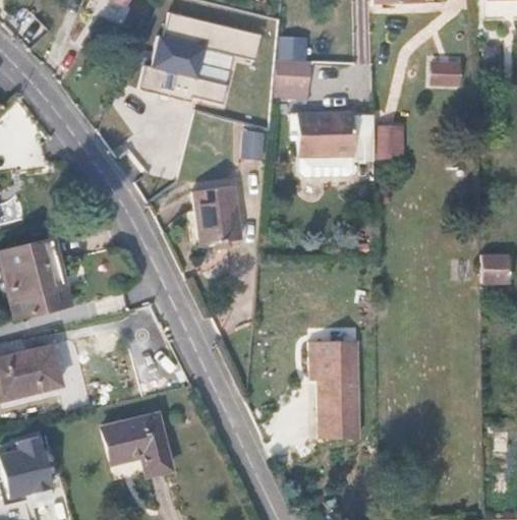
[(232,84),(246,41),(186,20),(172,65),(232,84)]
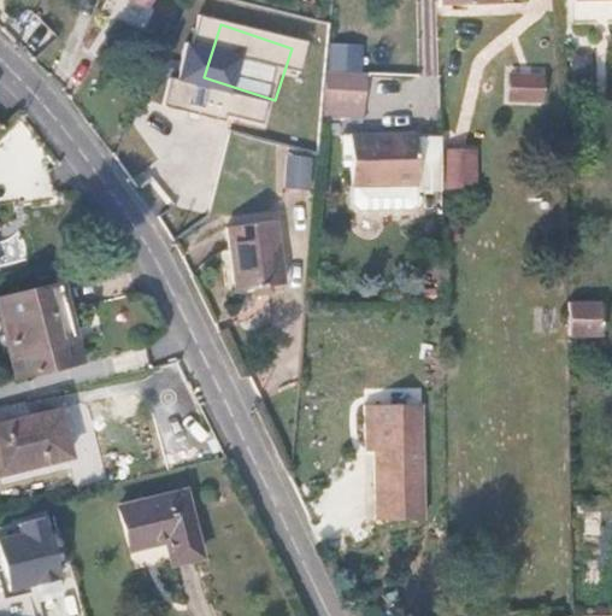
[(506,104),(543,103),(543,66),(505,68),(506,104)]
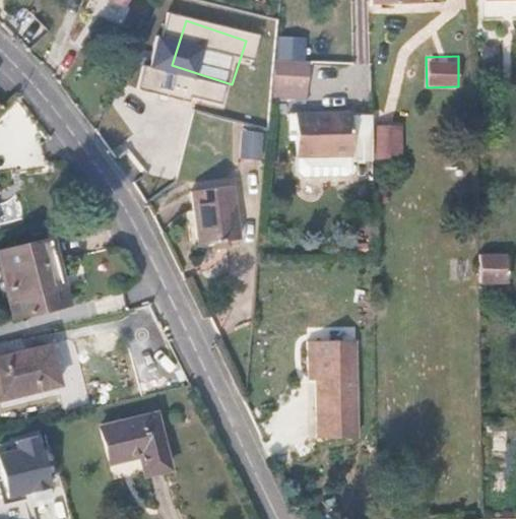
[(308,95),(308,69),(279,70),(278,94),(308,95)]
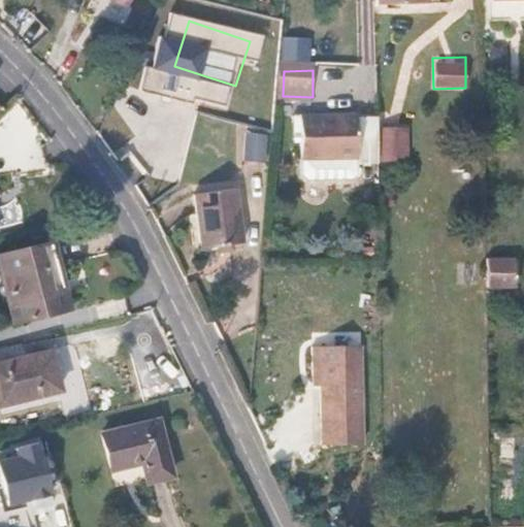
[(303,112),(303,156),(303,177),(361,177),(361,111),(303,112)]
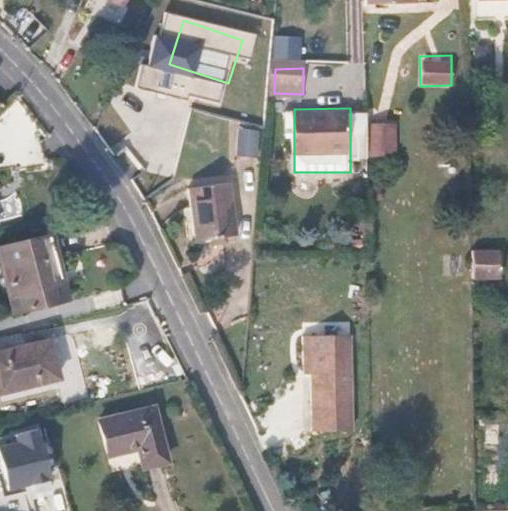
[(396,121),(366,122),(368,154),(398,153),(396,121)]
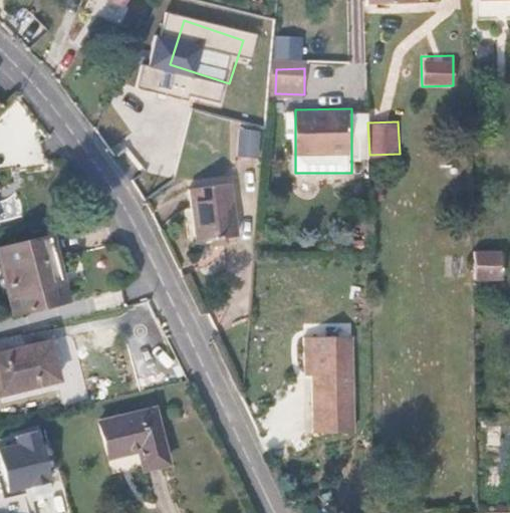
[(236,155),(259,156),(260,127),(237,126),(236,155)]
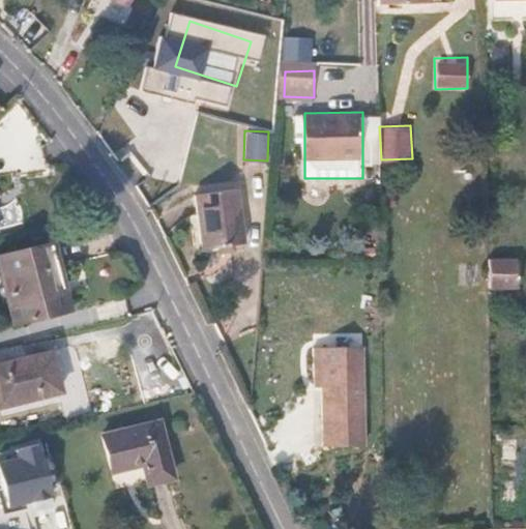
[(254,242),(244,186),(204,194),(214,250),(254,242)]
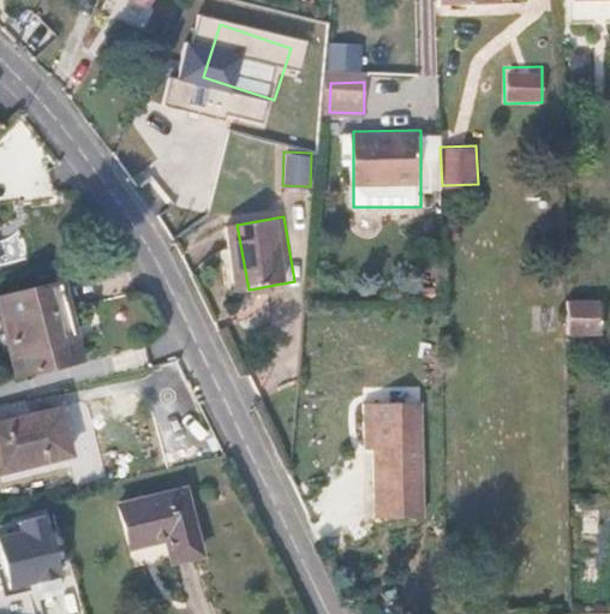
[(0,326),(17,380),(61,365),(77,361),(71,339),(79,338),(63,279),(53,281),(0,297),(0,326)]
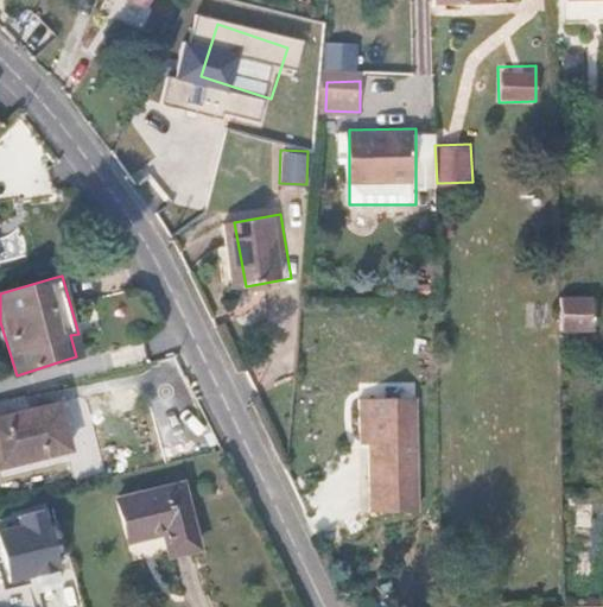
[(557,295),(557,330),(594,330),(594,295),(557,295)]
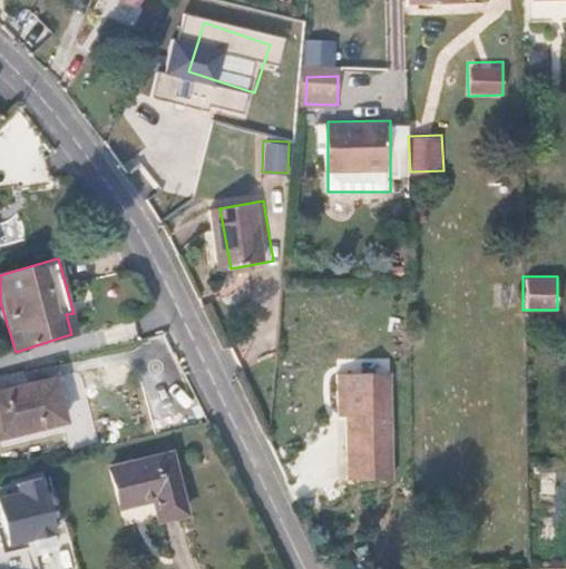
[(65,424),(51,380),(60,376),(55,360),(21,370),(27,386),(0,394),(0,420),(7,442),(65,424)]
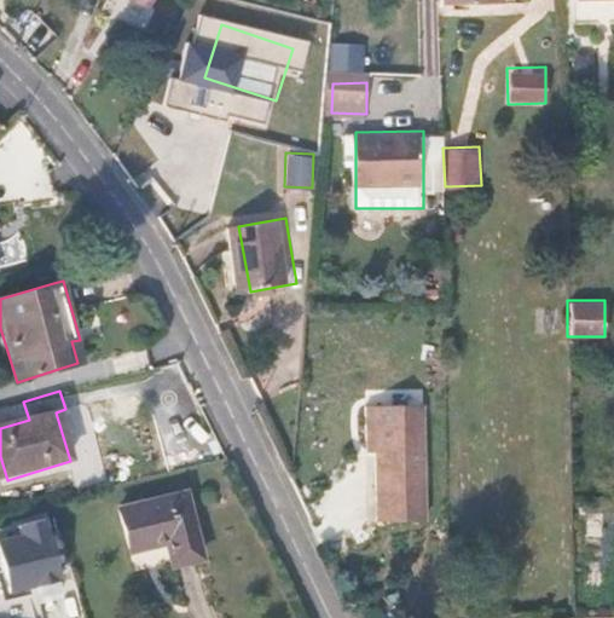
[(427,513),(426,400),(381,402),(370,402),(370,446),(381,445),(383,514),(427,513)]
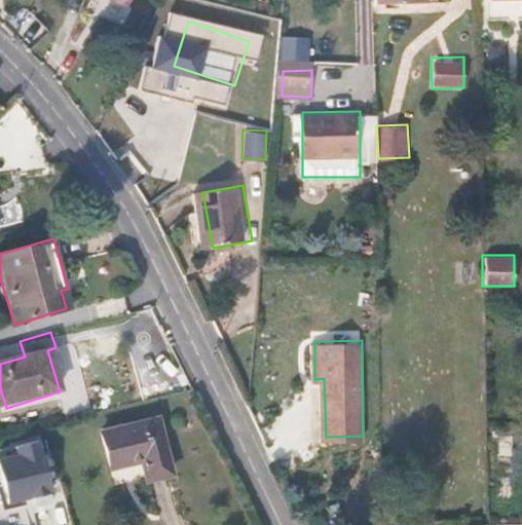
[(176,476),(160,417),(104,433),(115,472),(145,464),(150,482),(176,476)]
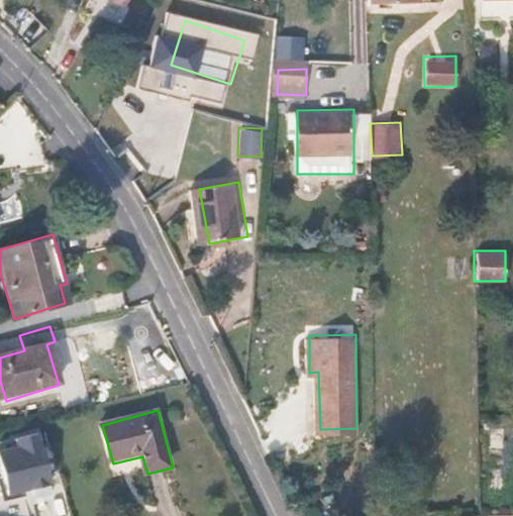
[(74,473),(61,421),(38,427),(41,440),(20,445),(30,484),(74,473)]
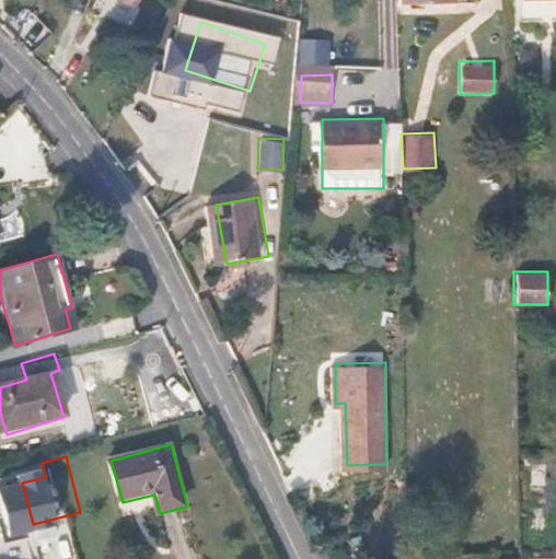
[(361,535),(356,524),(344,531),(349,542),(361,535)]
